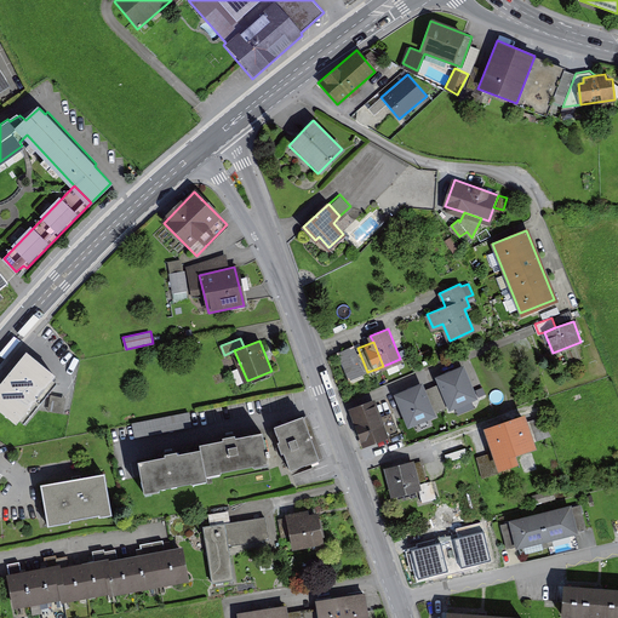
[(355,343),(337,350),(349,379),(367,372),(358,348),(355,343)]
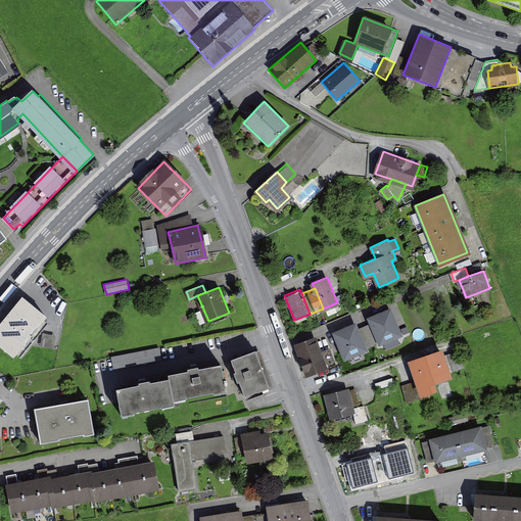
[(33,305),(21,295),(0,321),(0,350),(11,360),(47,317),(33,305)]
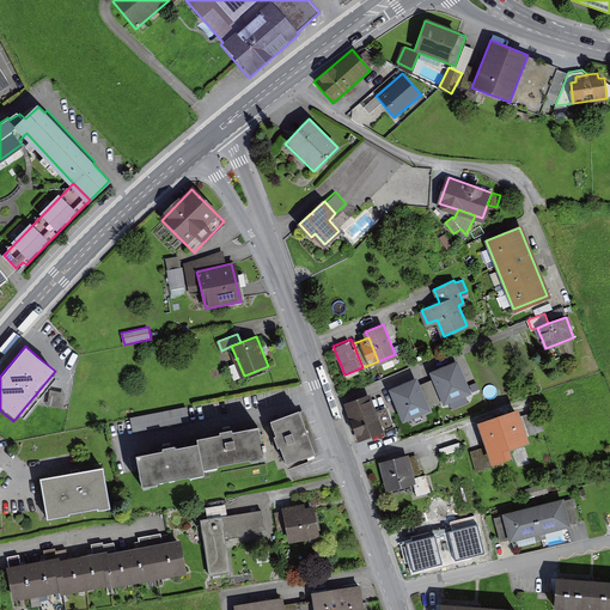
[(457,361),(429,372),(443,403),(469,391),(457,361)]
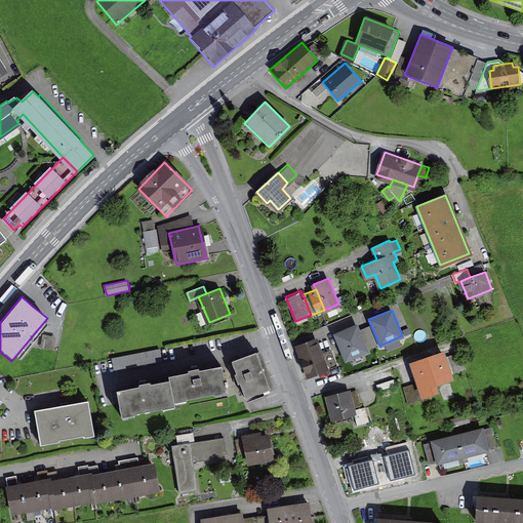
[(356,324),(333,333),(345,360),(367,351),(356,324)]
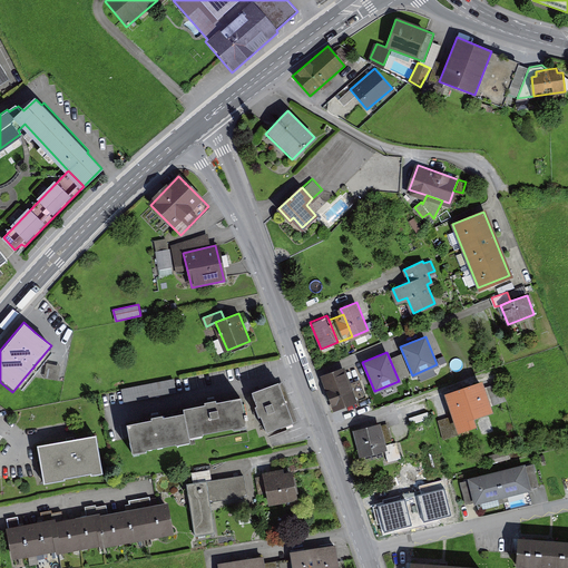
[(60,364),(48,362),(45,375),(57,379),(60,364)]
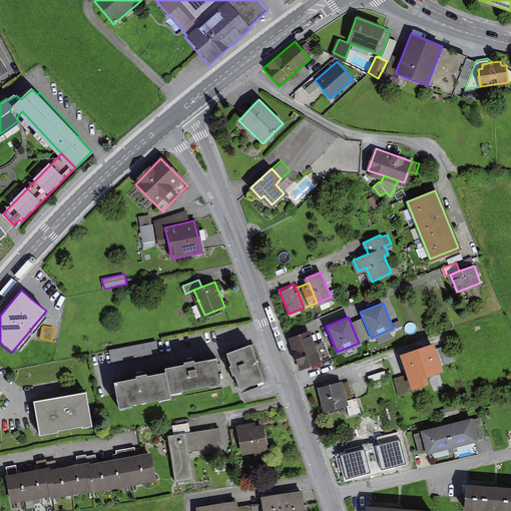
[(310,332),(292,338),(297,353),(294,354),(299,367),(330,356),(324,341),(315,345),(310,332)]
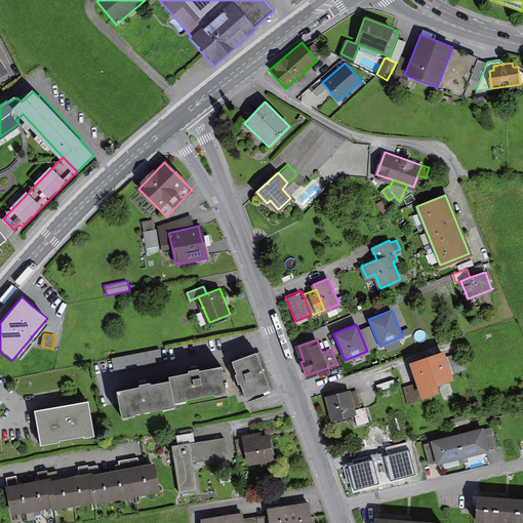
[(269,389),(256,352),(231,360),(243,397),(269,389)]
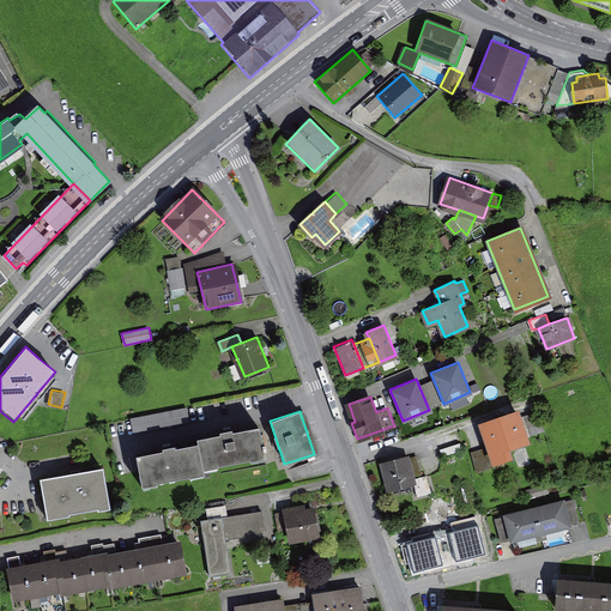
[(544,429),(538,411),(518,417),(524,436),(544,429)]
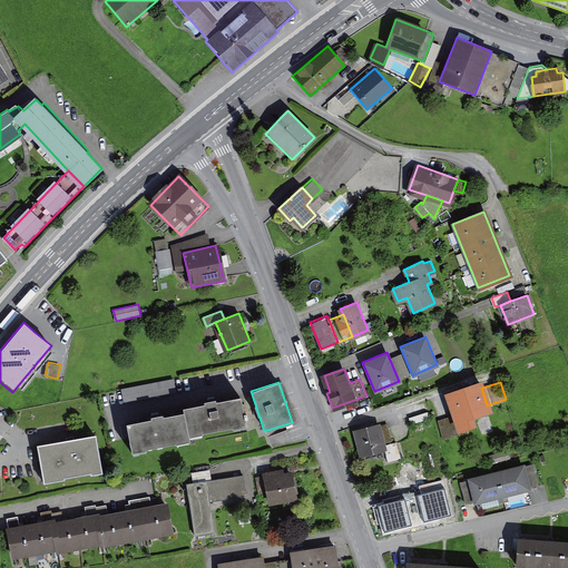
[(123,398),(150,395),(149,383),(121,387),(123,398)]
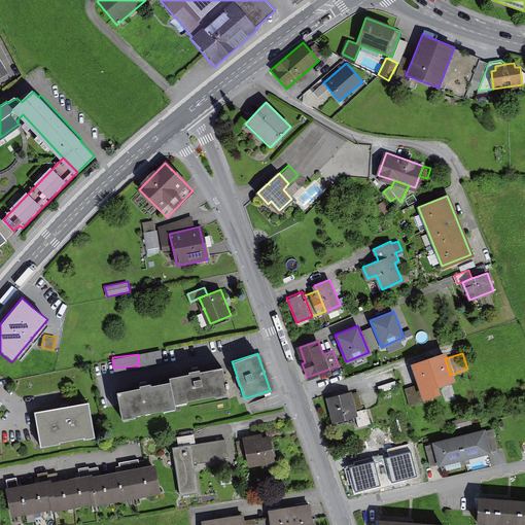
[(412,364),(418,383),(423,399),(439,394),(435,384),(451,379),(450,375),(445,358),(443,354),(412,364)]
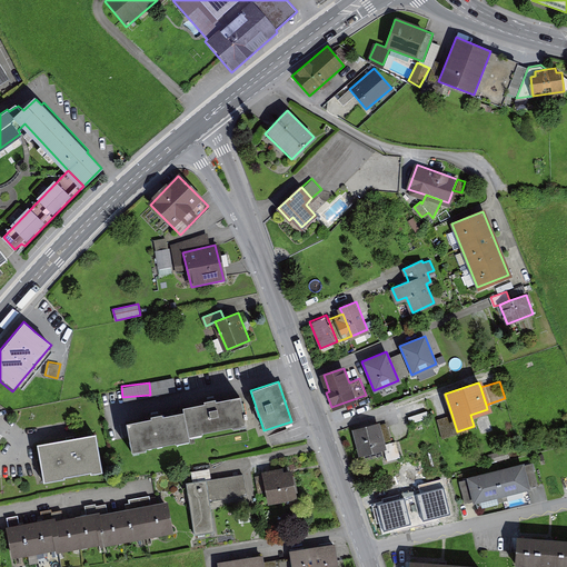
[(191,444),(190,439),(247,428),(241,397),(183,408),(183,413),(125,424),(131,455),(191,444)]
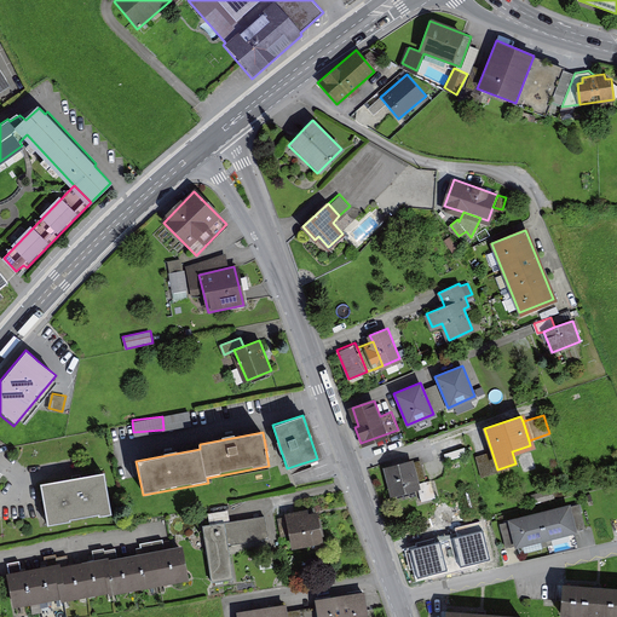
[(465,445),(444,453),(447,460),(467,453),(465,445)]
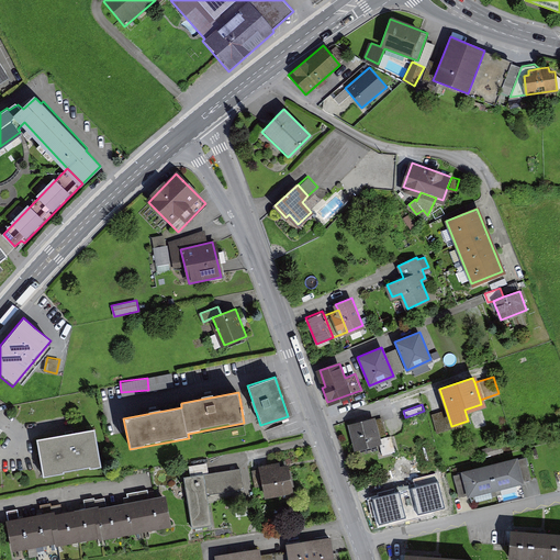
[(438,430),(451,426),(446,409),(434,413),(438,430)]
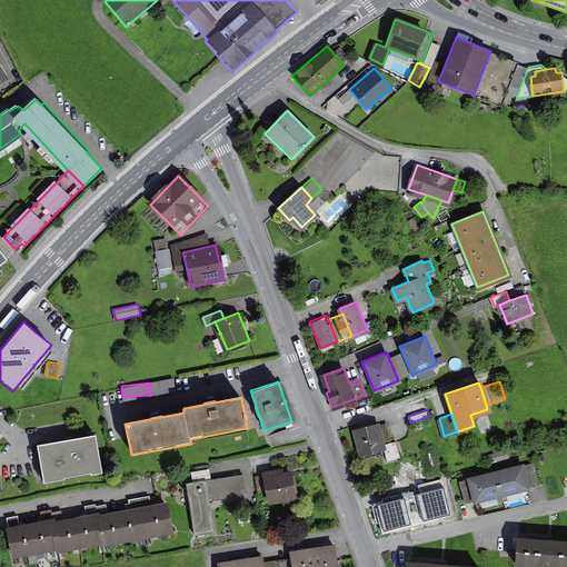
[(387,421),(378,424),(384,443),(393,440),(387,421)]
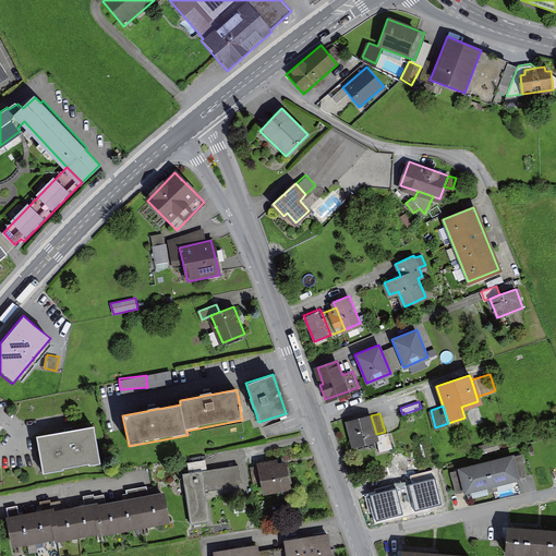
[(376,434),(371,415),(347,422),(352,445),(377,439),(376,434)]
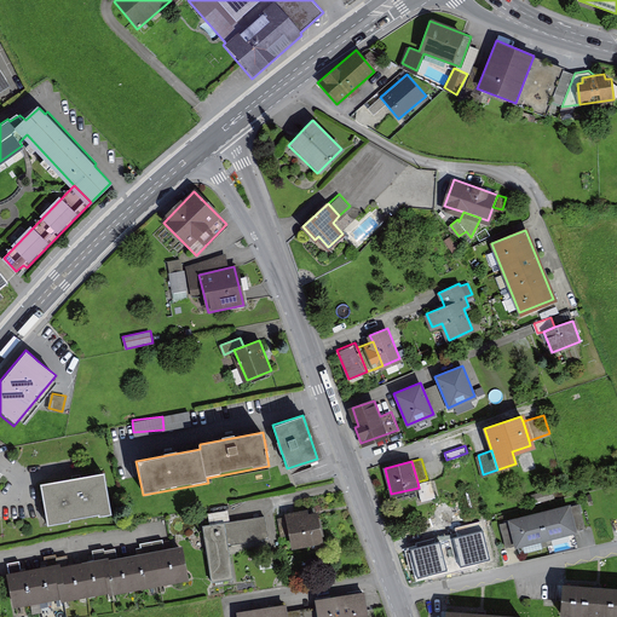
[(105,474),(40,486),(47,523),(111,512),(105,474)]
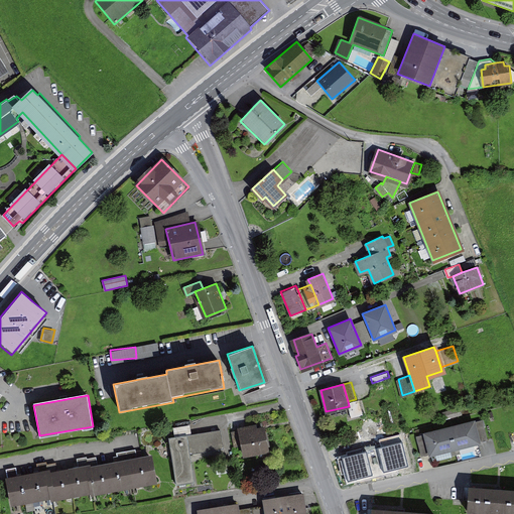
[(356,399),(348,401),(349,406),(351,416),(363,413),(359,398),(356,399)]
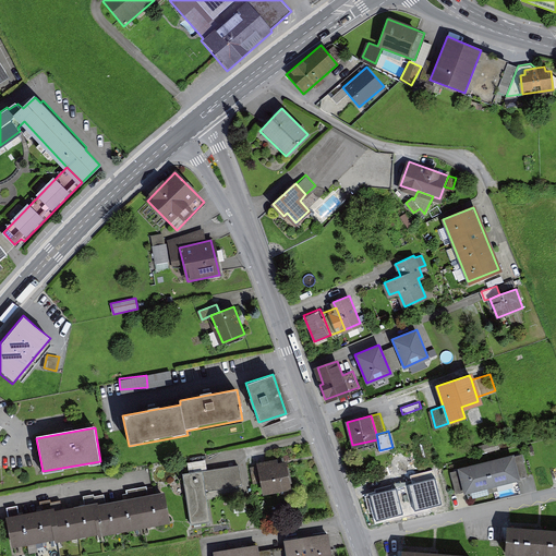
[(522,452),(512,456),(517,475),(522,474),(527,473),(522,452)]
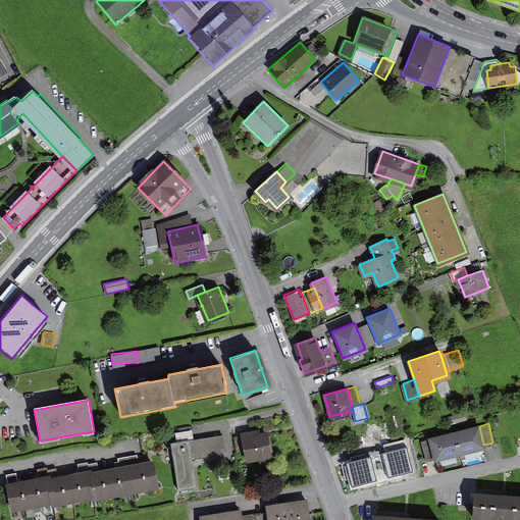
[(479,426),(428,438),(433,458),(433,461),(484,448),(483,445),(479,426)]
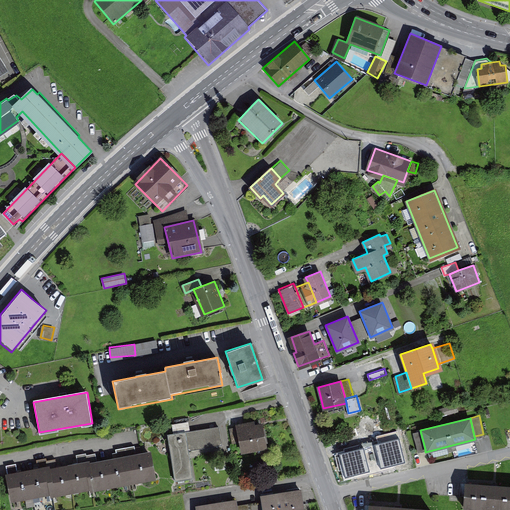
[(261,422),(235,426),(240,454),(266,450),(261,422)]
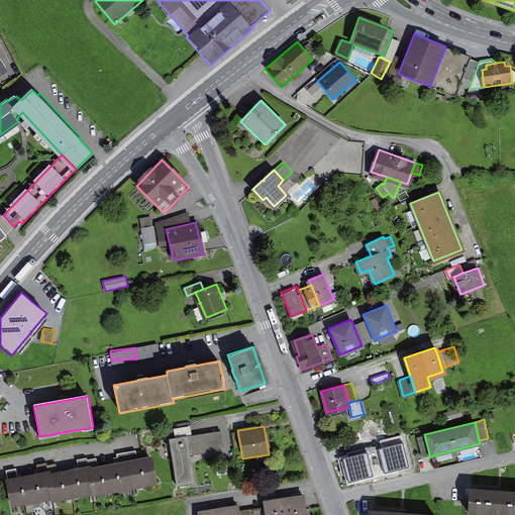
[(221,431),(169,439),(176,486),(195,483),(191,455),(224,450),(221,431)]
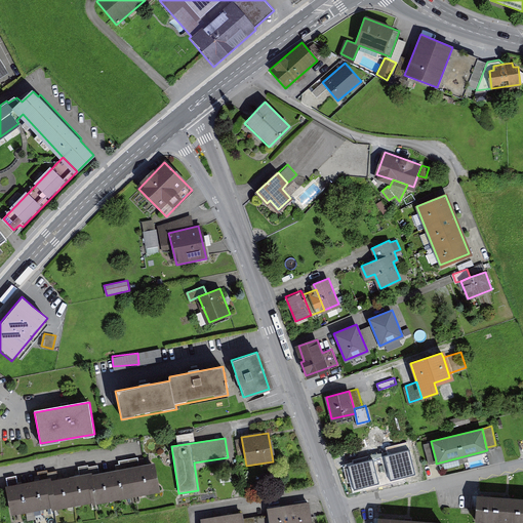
[(436,460),(431,441),(424,443),(429,463),(431,461),(436,460)]
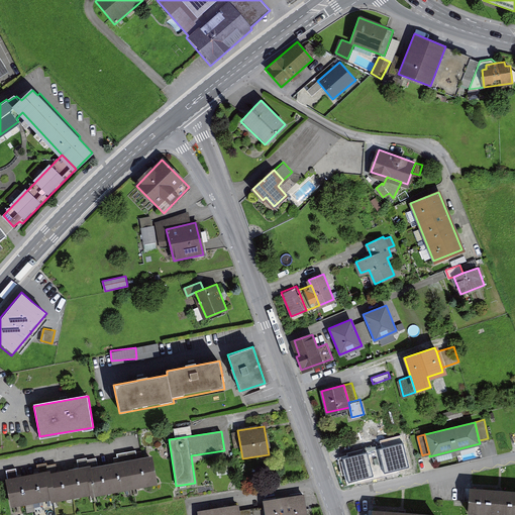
[(46,461),(36,464),(38,474),(18,478),(16,468),(5,470),(7,480),(4,480),(9,507),(49,500),(49,503),(90,495),(91,498),(156,486),(149,456),(137,458),(135,449),(116,453),(118,462),(98,466),(96,457),(87,458),(86,456),(77,458),(79,469),(58,473),(56,462),(46,465),(46,461)]
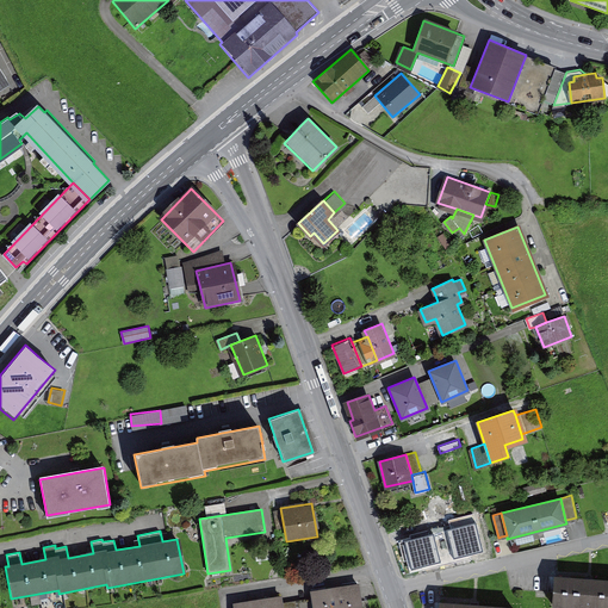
[(556,576),(553,603),(607,607),(607,579),(590,578),(556,576)]
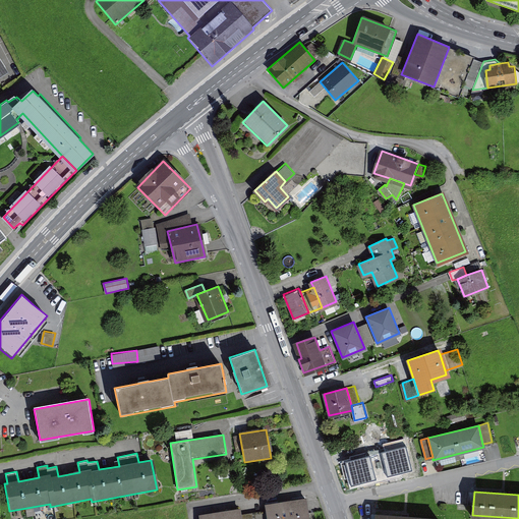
[(310,518),(307,499),(287,502),(289,518),(310,518)]
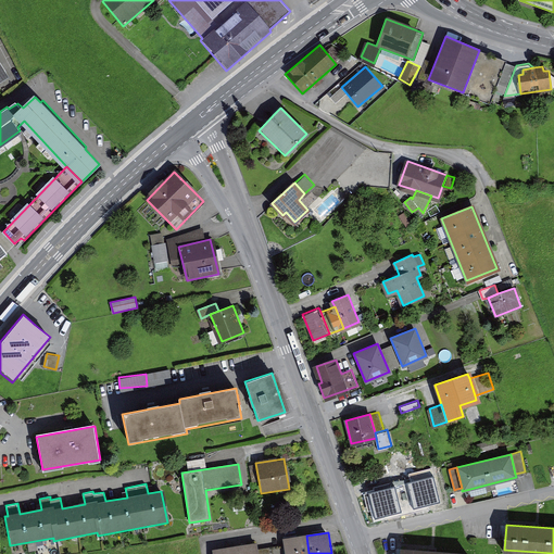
[(309,553),(306,536),(285,539),(286,544),(287,553),(309,553)]
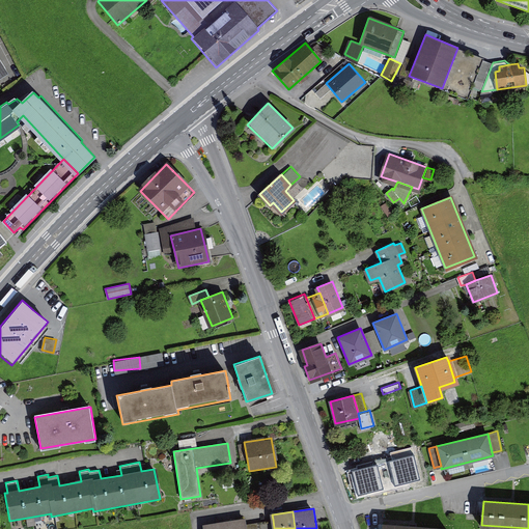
[(246,519),(225,522),(225,528),(247,528),(247,523),(246,519)]
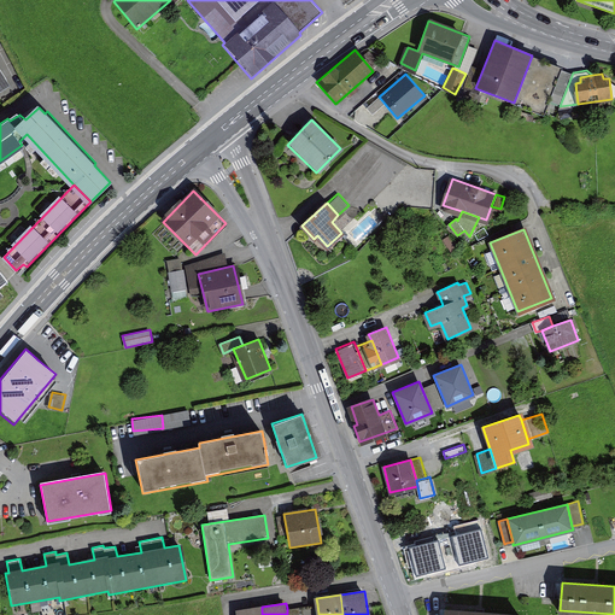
[(318,614),(317,604),(287,608),(287,614),(318,614)]
